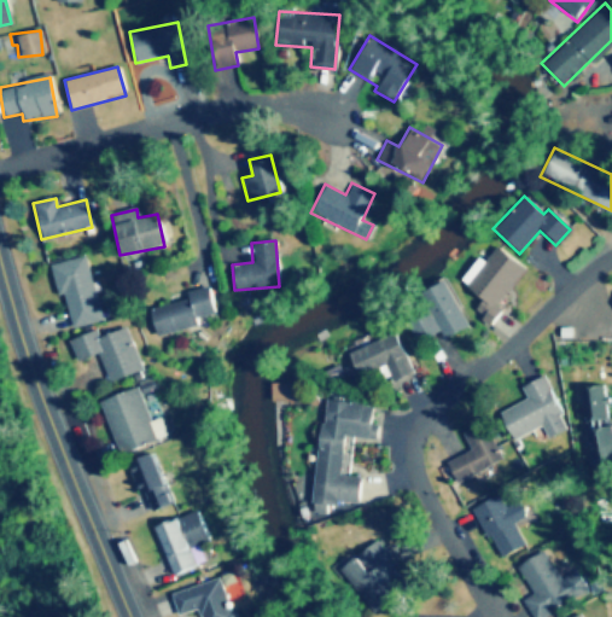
[(484,302),(478,309),(484,315),(524,271),(497,246),(464,284),(484,302)]
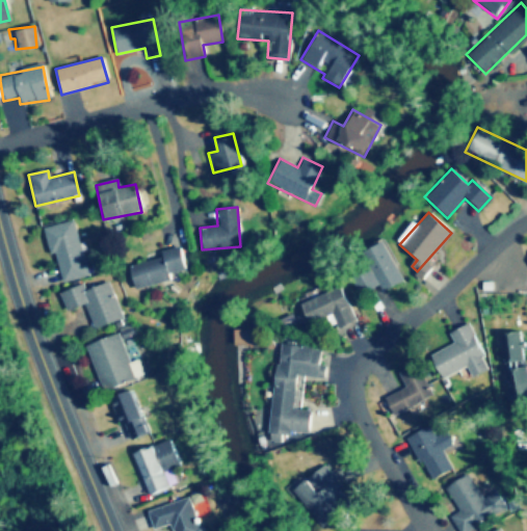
[(59,283),(86,276),(74,220),(46,227),(59,283)]
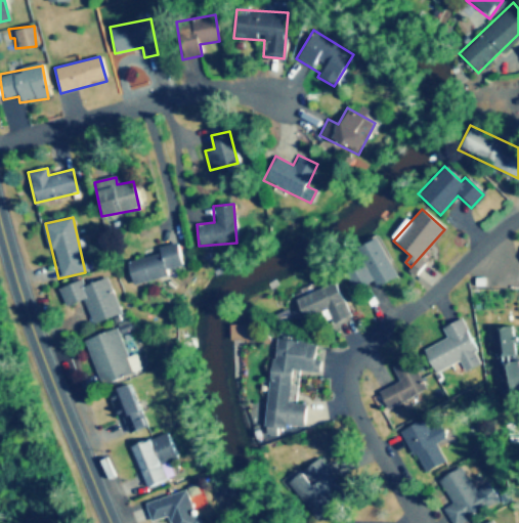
[(396,276),(375,236),(354,248),(376,288),(396,276)]
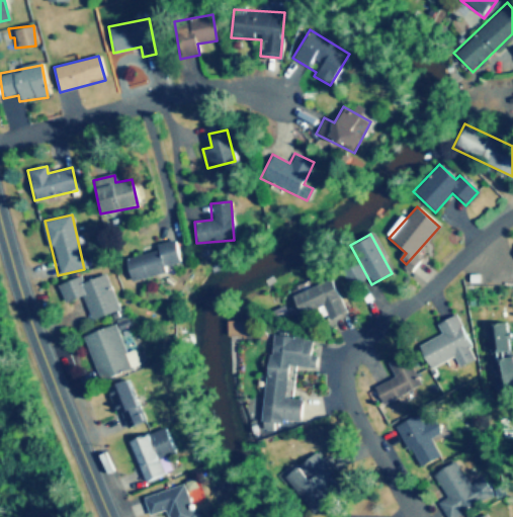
[(130,280),(181,268),(175,244),(124,255),(130,280)]
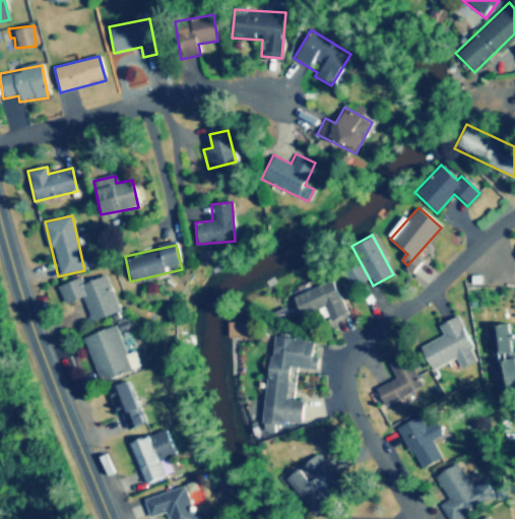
[(119,312),(106,274),(81,282),(80,277),(57,285),(63,304),(82,297),(91,322),(119,312)]
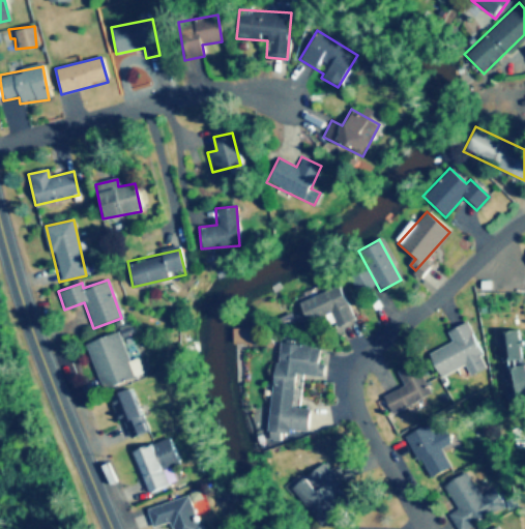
[(298,328),(330,315),(336,328),(353,321),(340,288),(276,314),(283,329),(296,323),(298,328)]
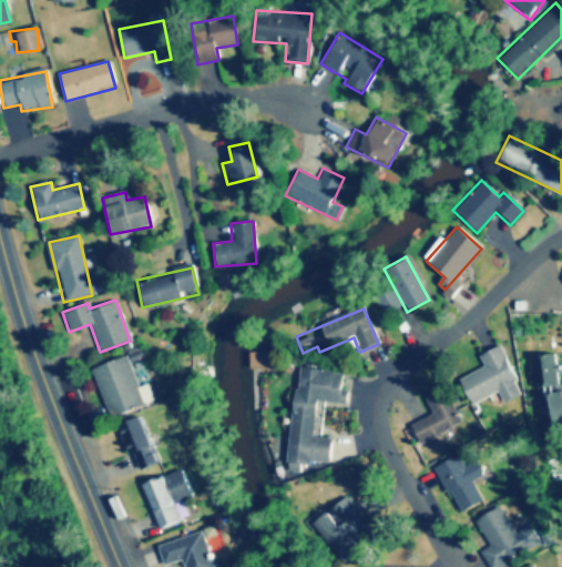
[(519,395),(500,346),(478,354),(482,368),(470,373),(480,400),(497,393),(501,402),(519,395)]
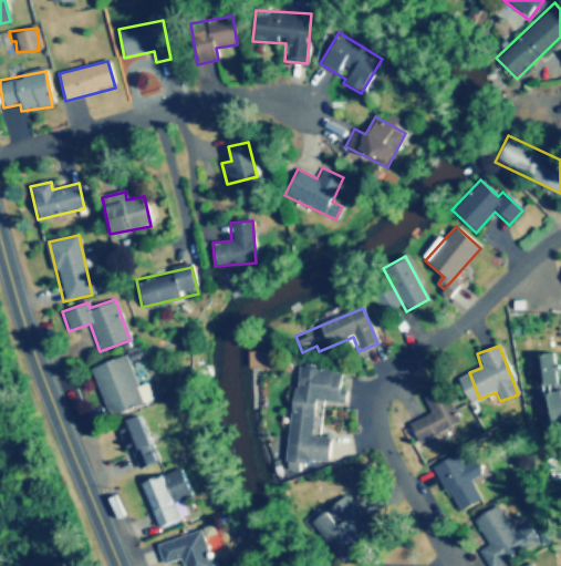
[(532,353),(532,386),(554,386),(554,353),(532,353)]
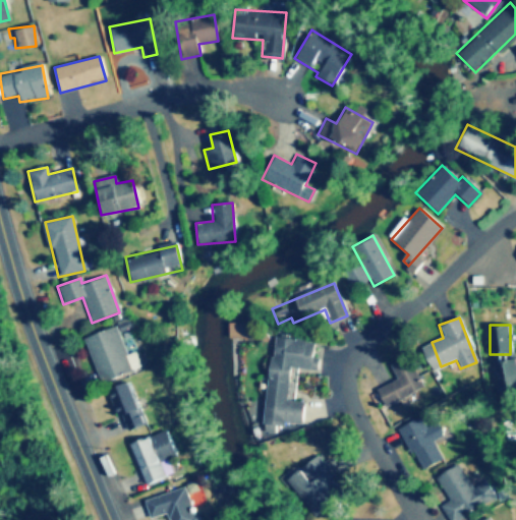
[(84,336),(99,382),(139,368),(134,352),(125,355),(116,327),(84,336)]
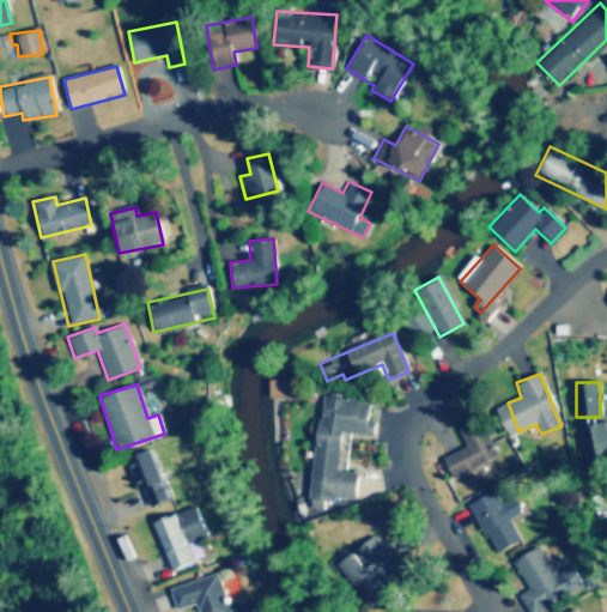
[(338,471),(340,432),(371,435),(372,420),(366,420),(369,400),(319,395),(309,498),(353,502),(356,472),(338,471)]
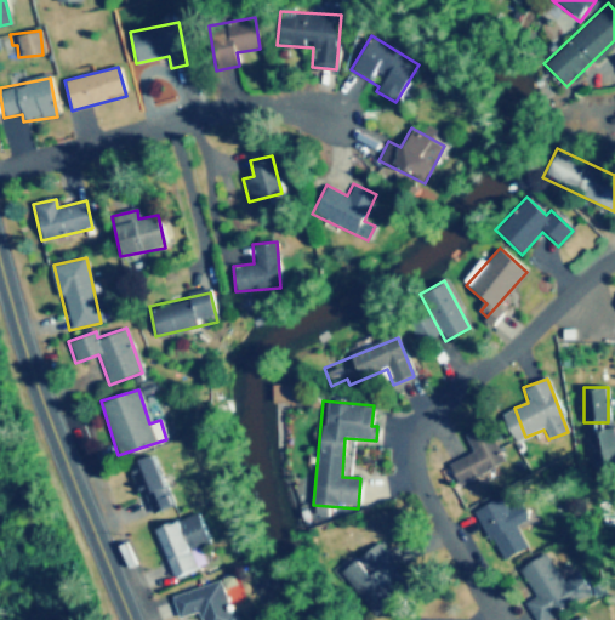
[(463,434),(472,453),(448,464),(457,485),(504,465),(485,425),(463,434)]
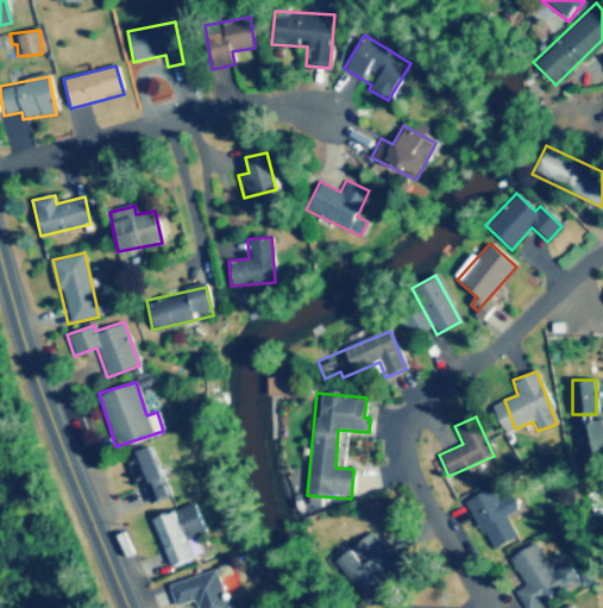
[(602,459),(602,420),(578,421),(578,459),(602,459)]
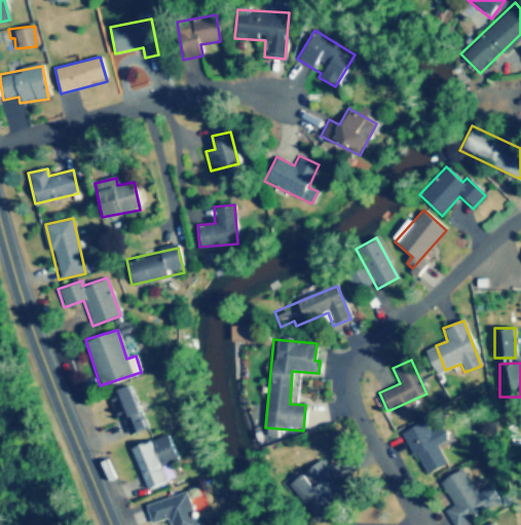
[(107,394),(125,437),(146,427),(127,385),(107,394)]
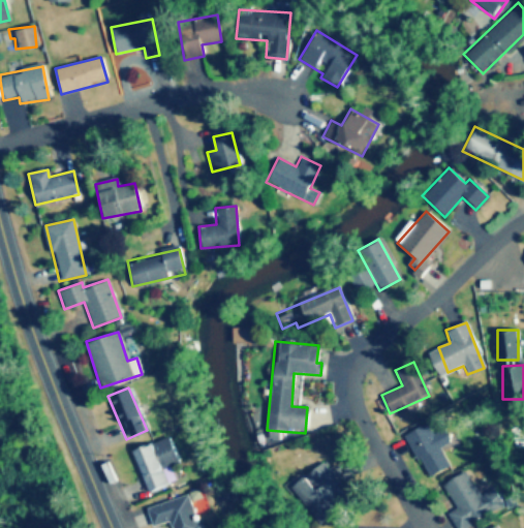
[(449,466),(439,446),(450,441),(443,428),(431,434),(426,424),(405,433),(426,476),(449,466)]
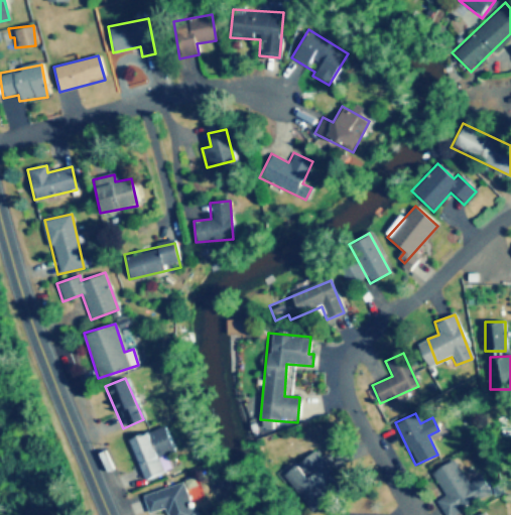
[(128,438),(142,481),(171,471),(165,453),(171,451),(163,426),(128,438)]
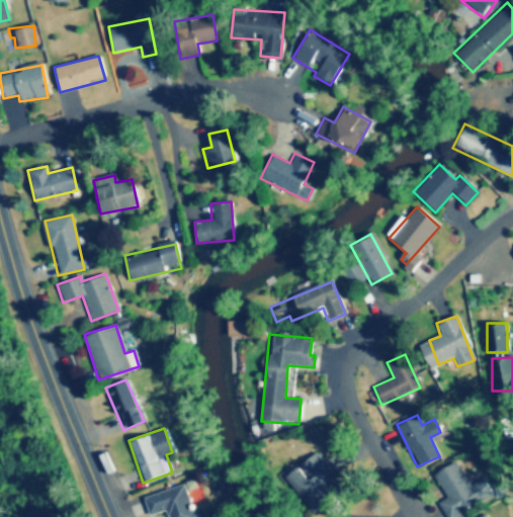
[(283,477),(312,513),(342,489),(314,452),(283,477)]
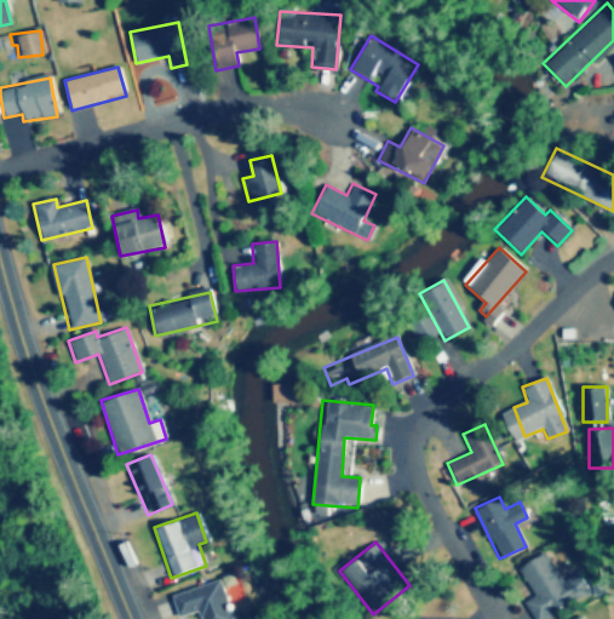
[(533,618),(541,618),(590,591),(578,571),(562,580),(544,551),(517,568),(533,595),(523,602),(533,618)]
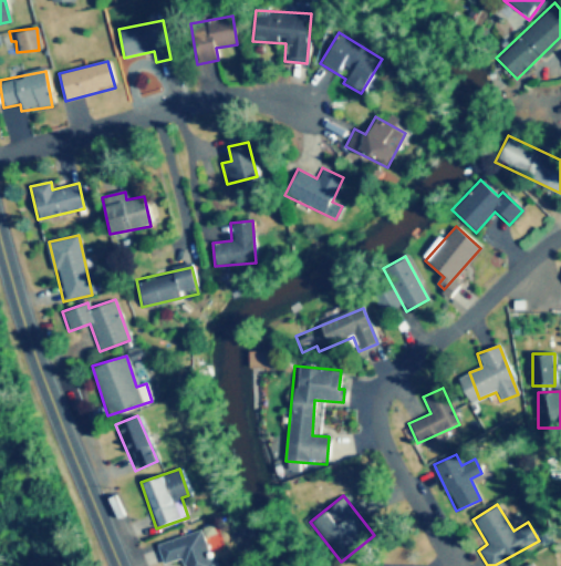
[(156,543),(162,564),(182,558),(183,565),(211,565),(201,530),(156,543)]
